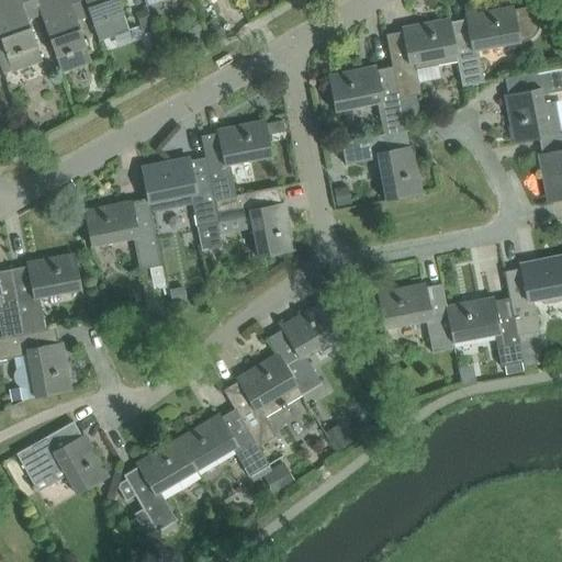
[(40,14),(35,0),(0,0),(0,38),(11,71),(42,60),(26,19),(40,14)]
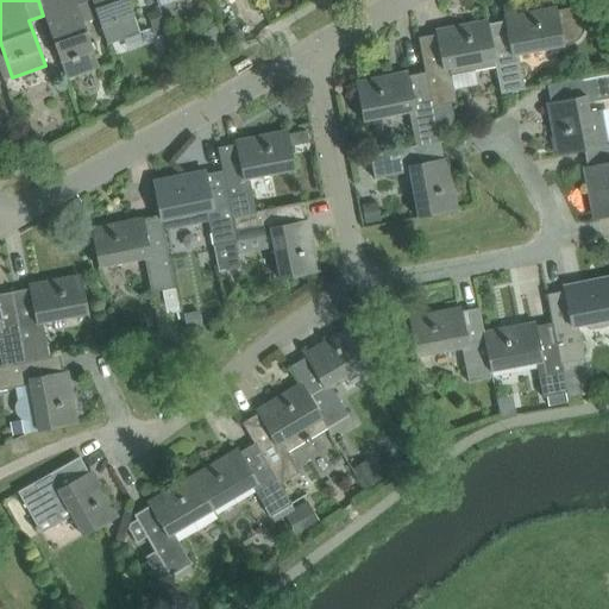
[(82,22),(96,17),(98,17),(92,0),(38,0),(43,16),(66,79),(99,67),(82,22)]
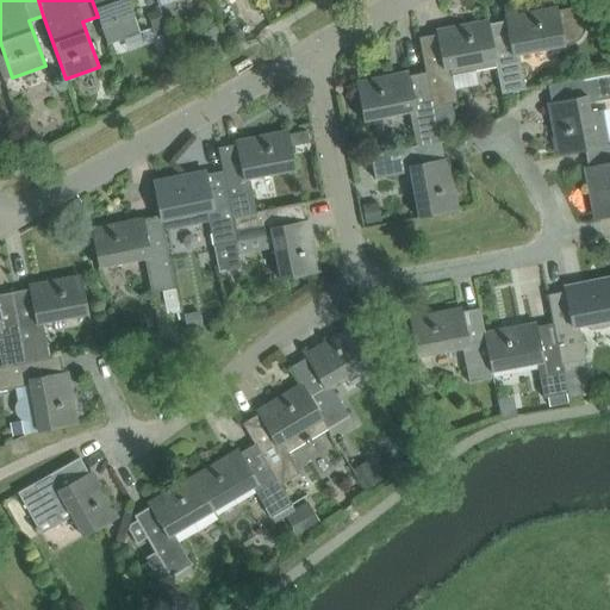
[(148,30),(139,32),(128,0),(92,0),(98,17),(97,17),(106,44),(123,38),(126,51),(153,43),(148,30)]
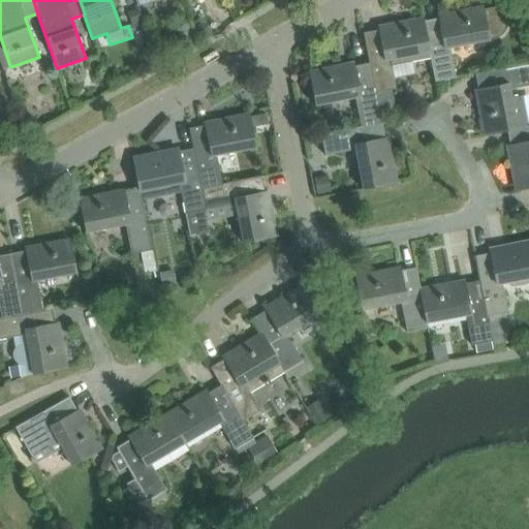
[(490,39),(489,35),(493,35),(496,33),(499,31),(501,28),(502,24),(502,20),(500,10),(501,10),(500,6),(484,9),(453,16),(453,18),(443,20),(443,17),(422,21),(429,59),(430,59),(433,82),(456,78),(452,60),(491,51),(490,39)]
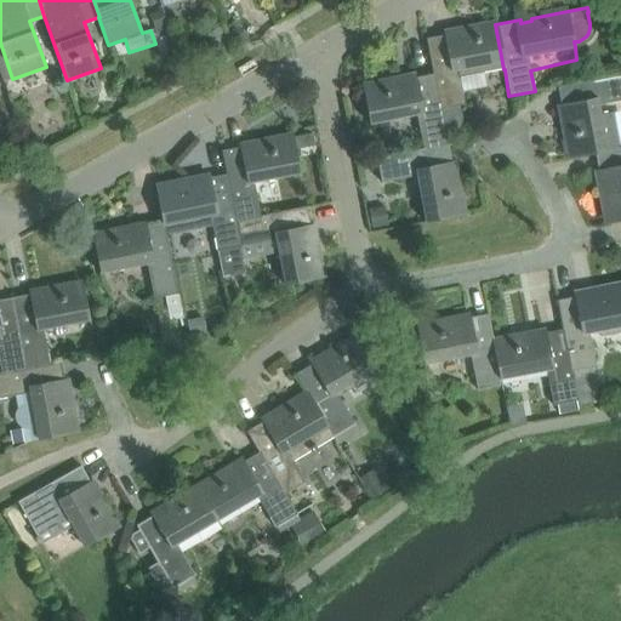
[(170,33),(161,9),(149,13),(158,38),(170,33)]
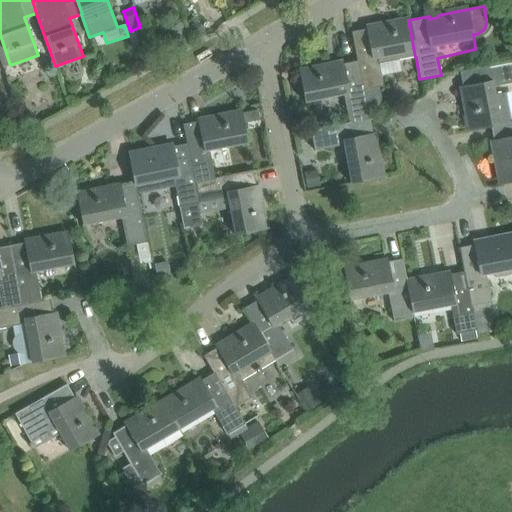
[(378,64),(415,57),(408,20),(380,26),(381,28),(371,30),(371,28),(351,31),(357,61),(356,61),(367,119),(369,118),(367,107),(370,105),(373,102),(375,99),(377,96),(378,92),(378,88),(378,87),(383,86),(378,64)]
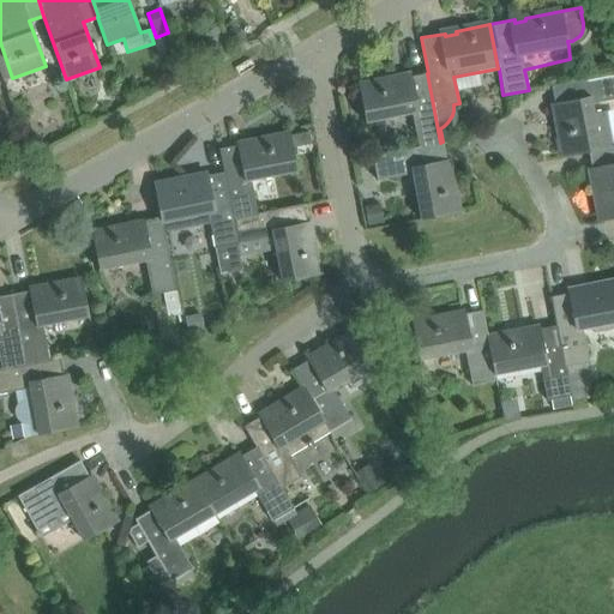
[(613,72),(551,85),(555,109),(559,109),(561,120),(558,120),(565,156),(588,151),(611,145),(605,112),(593,114),(590,103),(613,98),(613,72)]
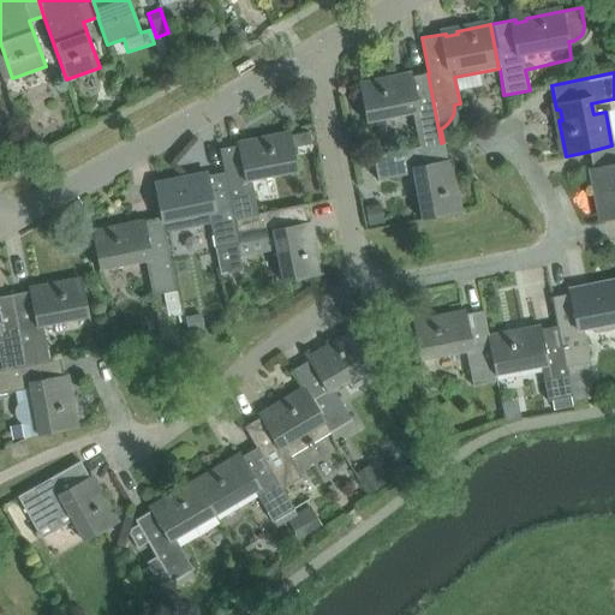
[(419,147),(441,143),(428,73),(406,78),(406,81),(395,83),(395,79),(359,87),(366,121),(412,113),(419,147)]
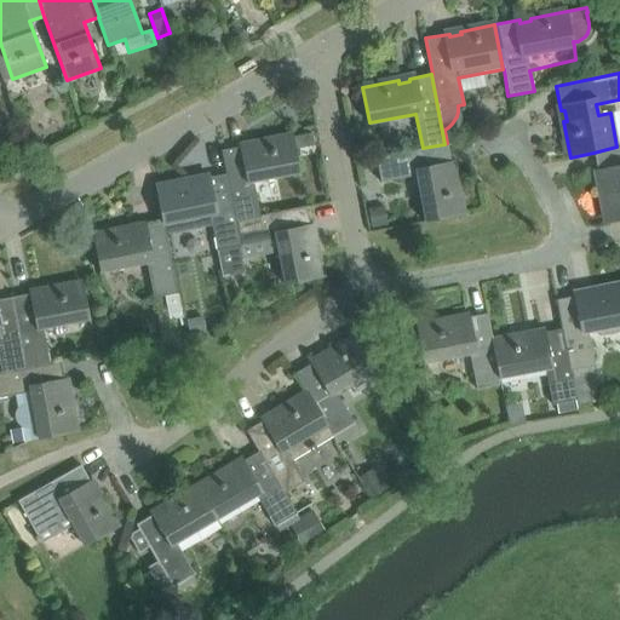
[(246,145),(222,150),(227,174),(235,222),(258,217),(258,216),(260,216),(253,182),(299,172),(296,151),(315,148),(311,133),(293,137),(257,144),(257,147),(246,149),(246,145)]
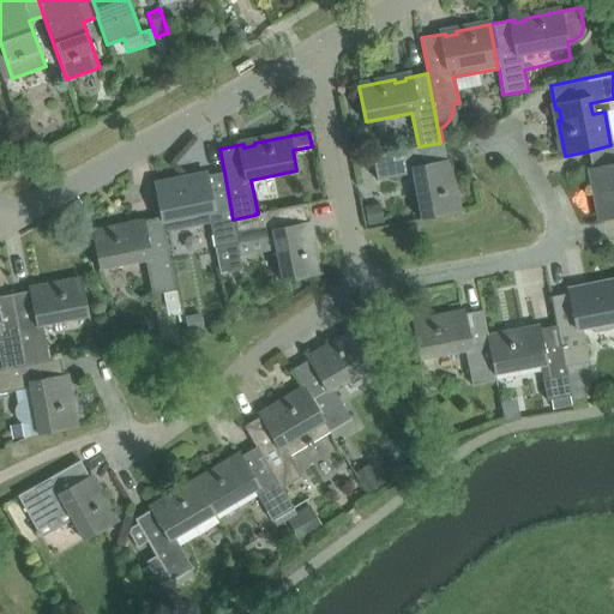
[(413,174),(421,220),(457,212),(450,176),(446,178),(444,167),(447,166),(443,142),(440,143),(419,146),(372,156),(377,181),(413,174)]
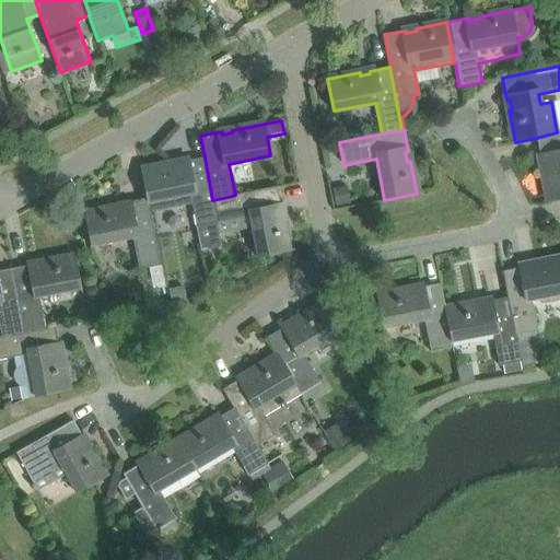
[(559,131),(557,132),(536,138),(540,159),(544,159),(545,168),(543,168),(549,201),(559,198),(559,131)]
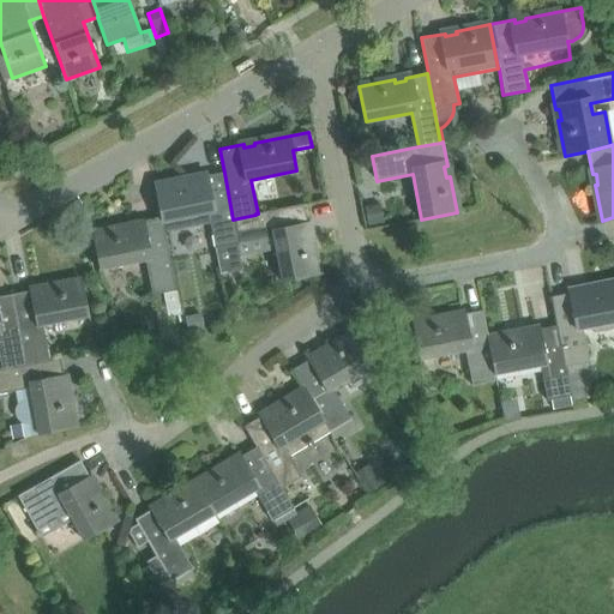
[(191,179),(155,186),(161,220),(162,222),(182,217),(185,232),(210,227),(220,276),(242,271),(236,244),(233,220),(224,173),(202,176),(202,180),(191,182),(191,179)]
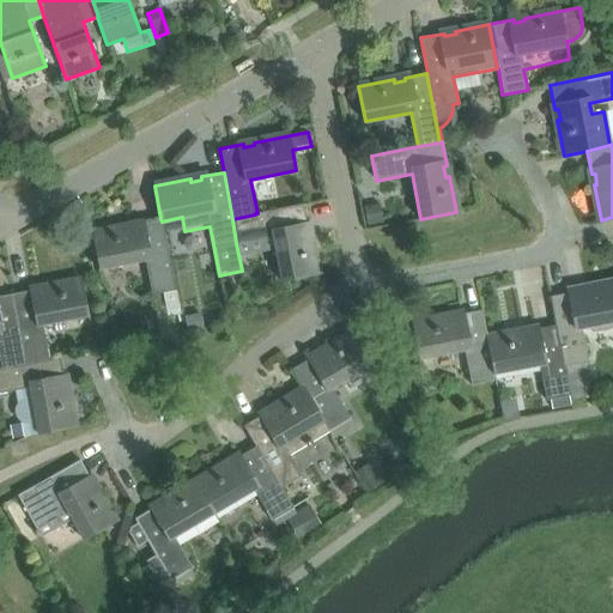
[(255,214),(232,219),(236,243),(272,236),(281,281),(317,274),(310,238),(307,240),(304,229),(308,228),(303,204),(258,213),(255,213),(255,214)]
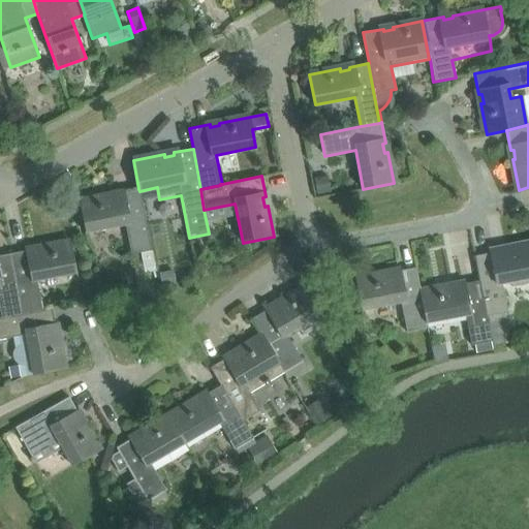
[(152,250),(139,191),(138,189),(119,193),(120,196),(111,198),(110,195),(80,201),(85,232),(125,224),(131,254),(152,250)]
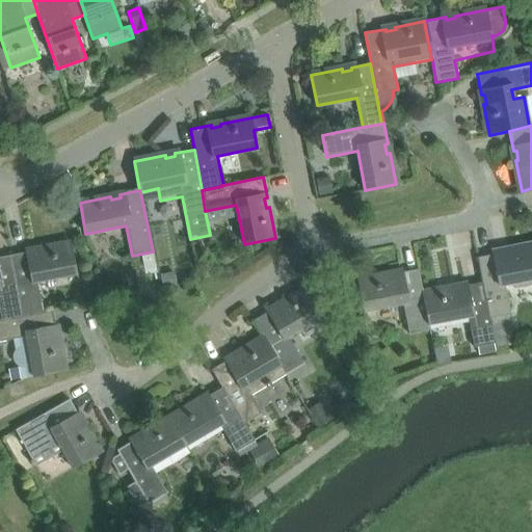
[(21,315),(43,311),(36,282),(77,274),(71,243),(40,249),(41,251),(31,254),(30,250),(9,255),(21,315)]
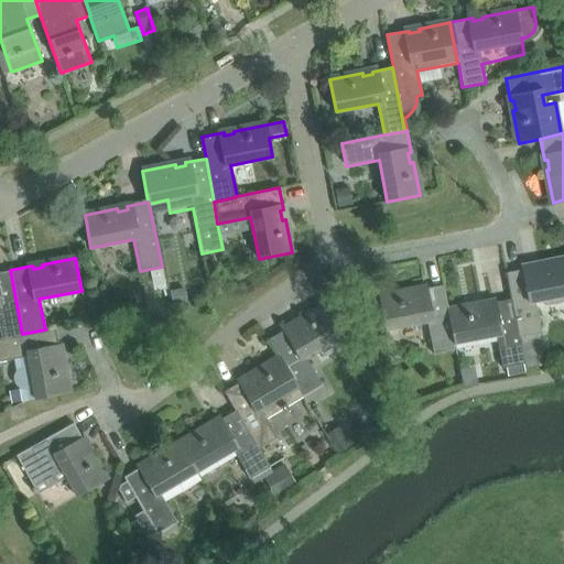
[(534,301),(563,294),(563,261),(538,267),(539,269),(529,271),(528,268),(506,272),(511,299),(523,364),(524,364),(523,355),(552,348),(549,332),(541,333),(534,301)]
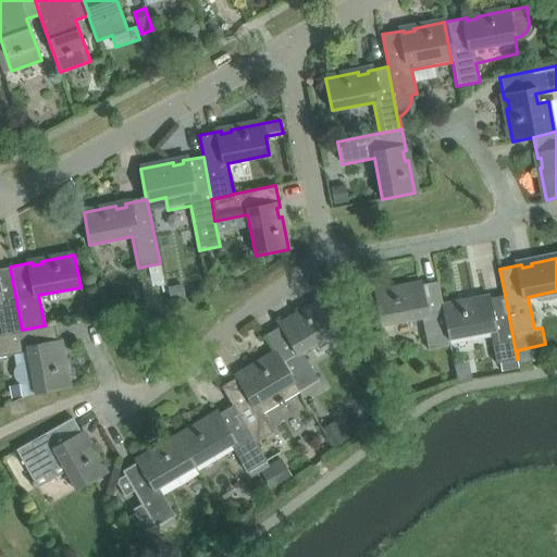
[(0,327),(1,334),(22,330),(10,267),(0,269),(0,327)]
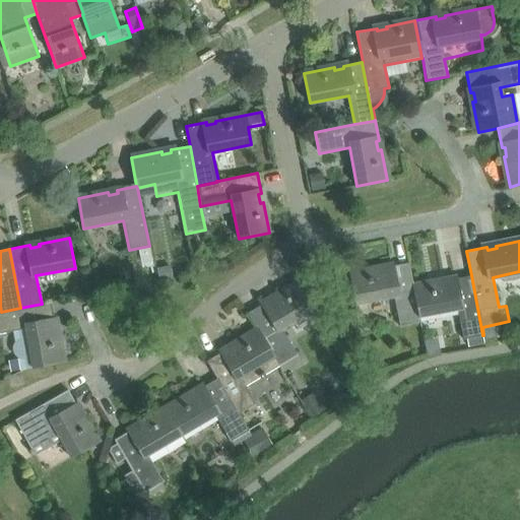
[(399,326),(417,323),(407,263),(388,266),(389,269),(380,271),(380,268),(349,274),(354,304),(394,297),(399,326)]
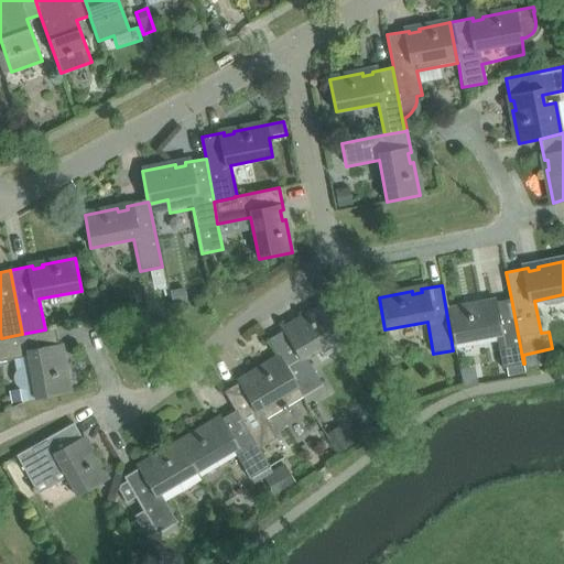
[(523,364),(511,299),(490,303),(490,306),(480,307),(480,305),(448,311),(443,285),(442,285),(453,350),(456,349),(455,344),(496,336),(502,368),(523,364)]
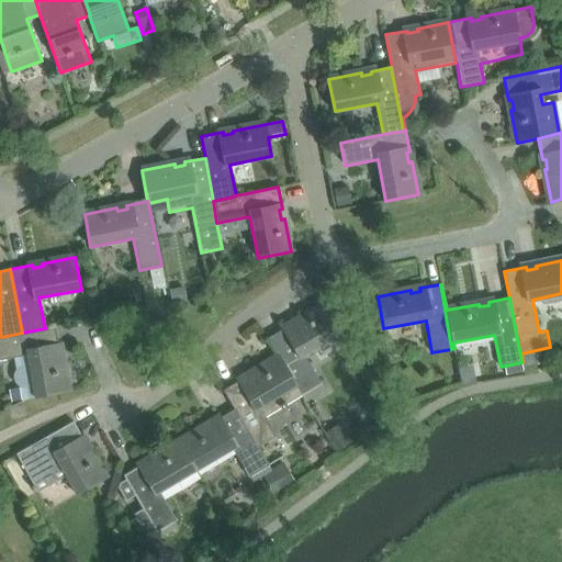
[(324,391),(319,384),(321,383),(304,355),(340,333),(324,304),(295,322),(296,324),(288,329),(287,327),(268,338),(279,357),(278,358),(300,395),(304,403),(324,391)]
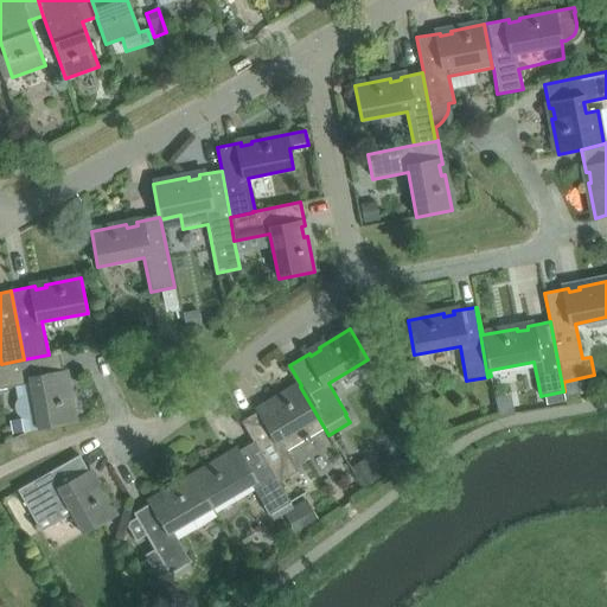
[(31,430),(72,423),(66,387),(63,388),(61,377),(64,377),(59,352),(49,355),(24,359),(1,364),(0,363),(0,389),(23,385),(24,395),(23,396),(21,396),(19,397),(18,400),(17,401),(16,403),(16,404),(16,407),(16,409),(16,411),(17,413),(18,415),(19,416),(21,417),(23,419),(25,419),(27,419),(29,419),(31,430)]
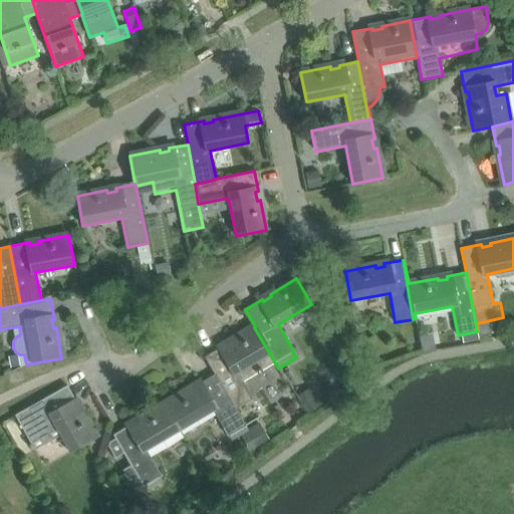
[(243,380),(274,361),(254,327),(229,341),(231,344),(223,348),(222,346),(204,356),(214,374),(213,374),(247,430),(248,430),(236,409),(252,398),(243,380)]
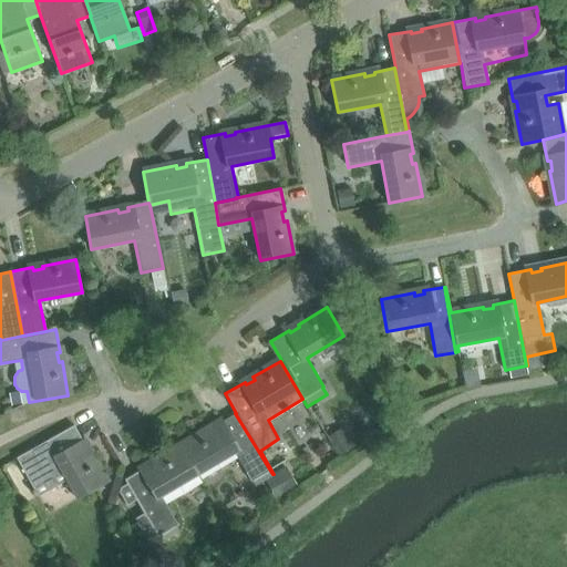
[(474,363),(462,366),(464,382),(476,380),(474,363)]
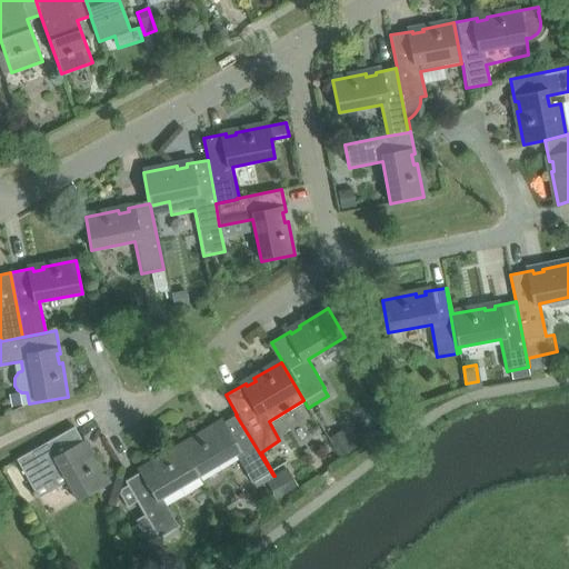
[(255,487),(273,476),(236,415),(219,426),(220,428),(211,432),(210,430),(180,448),(197,477),(236,455),(252,482),(255,487)]
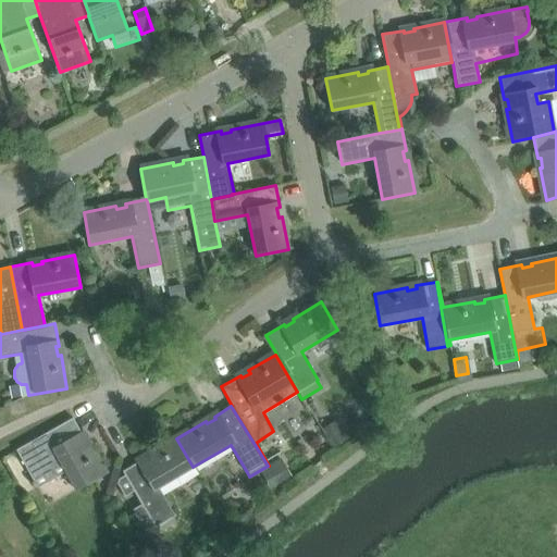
[(65,472),(76,491),(104,474),(88,446),(86,447),(81,438),(84,437),(73,418),(15,449),(37,487),(65,472)]
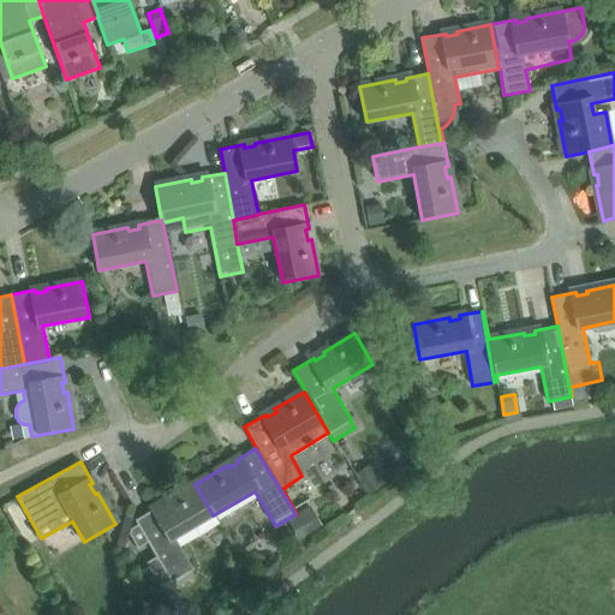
[(372,464),(354,475),(368,495),(386,484),(372,464)]
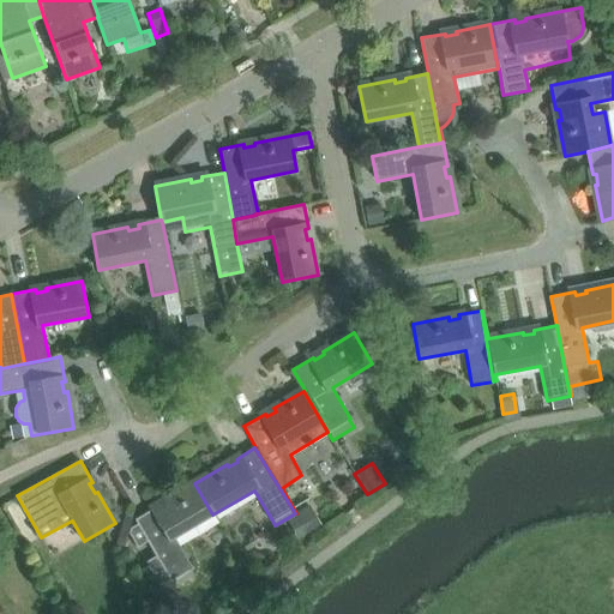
[(174,537),(212,515),(194,483),(166,501),(167,504),(157,510),(156,506),(134,519),(137,523),(130,528),(128,534),(137,548),(148,541),(156,557),(145,563),(161,588),(174,579),(176,584),(193,575),(190,570),(192,569),(174,537)]
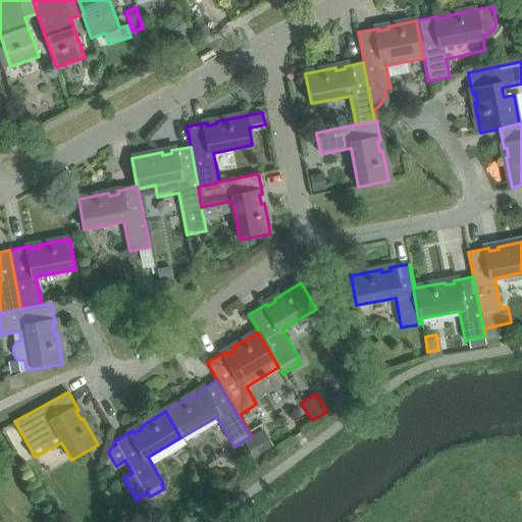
[(242,442),(253,460),(273,447),(262,429),(242,442)]
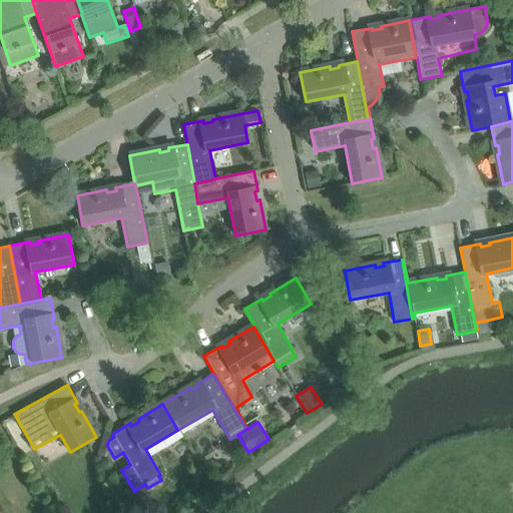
All buildings are outlined.
